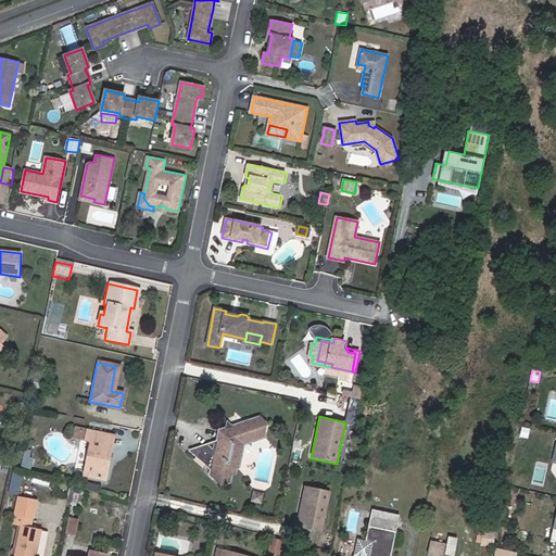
[(222,429),(220,437),(219,442),(215,443),(213,456),(201,459),(210,469),(210,472),(218,482),(224,480),(226,474),(229,472),(230,469),(234,468),(239,443),(262,437),(265,425),(258,419),(222,429)]
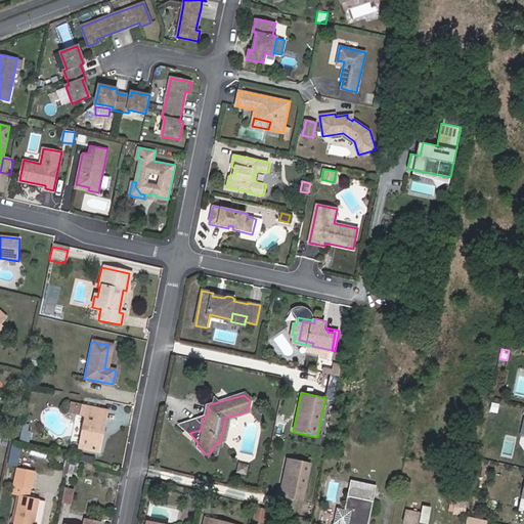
[(257,399),(255,405),(264,415),(268,413),(269,407),(260,398),(257,399)]
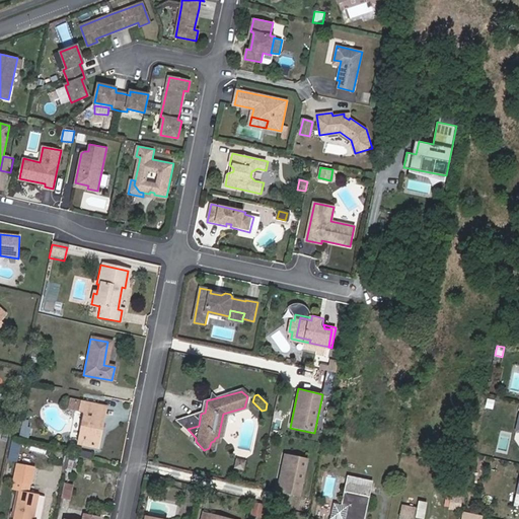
[(78,443),(97,447),(104,416),(99,415),(100,406),(81,402),(79,411),(84,412),(78,443)]
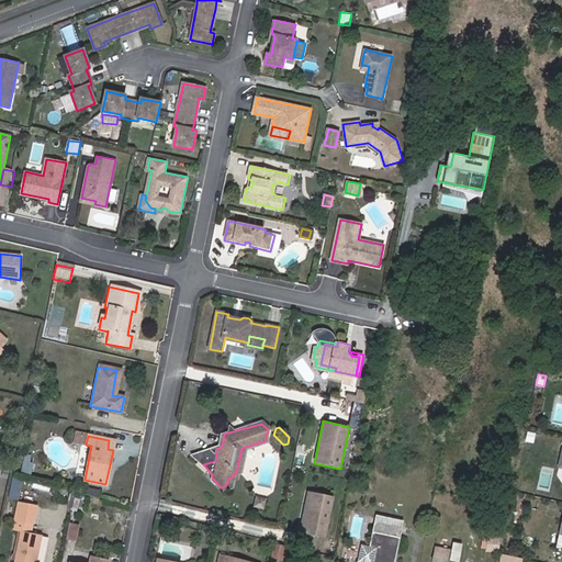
[(222,447),(223,441),(190,450),(203,464),(215,461),(217,448),(222,447)]
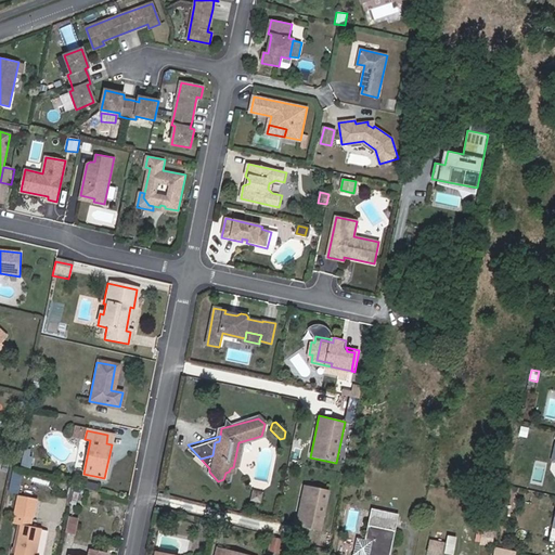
[(21,466),(29,469),(34,454),(25,451),(21,466)]
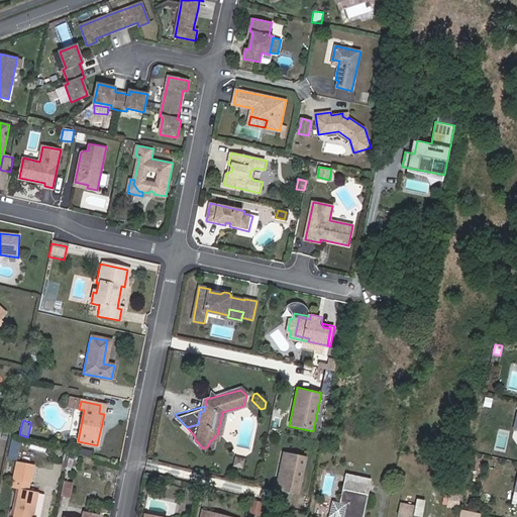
[(11,438),(8,459),(17,460),(20,440),(11,438)]
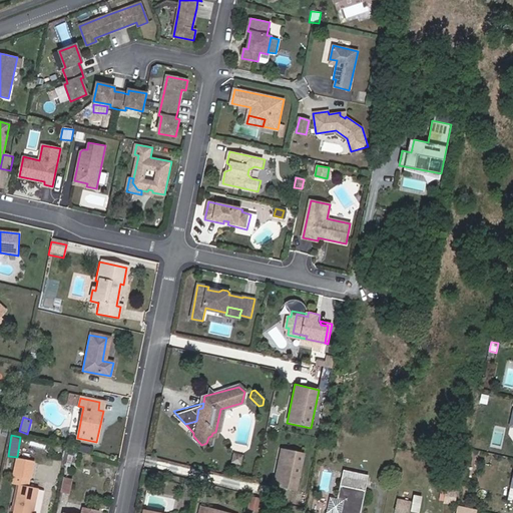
[(80,445),(78,452),(89,454),(90,448),(80,445)]
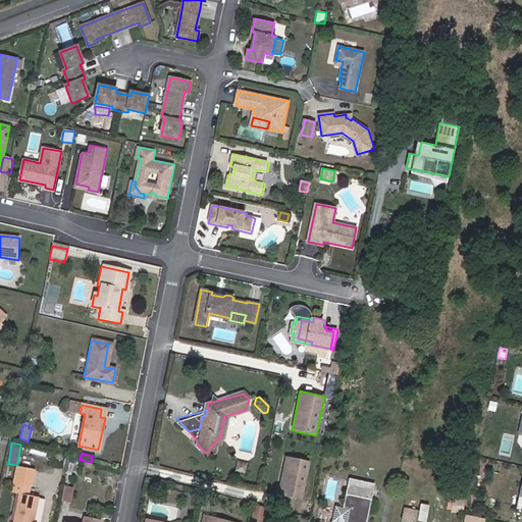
[(310,461),(285,456),(276,494),(302,500),(310,461)]
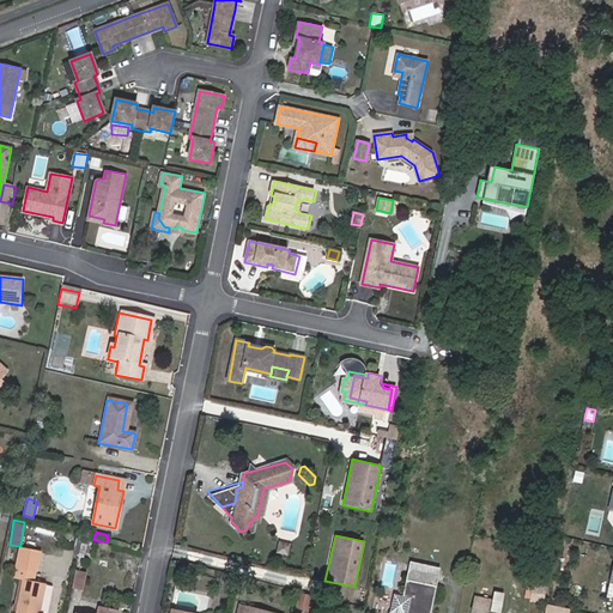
[(275,553),(289,556),(290,544),(278,541),(275,553)]
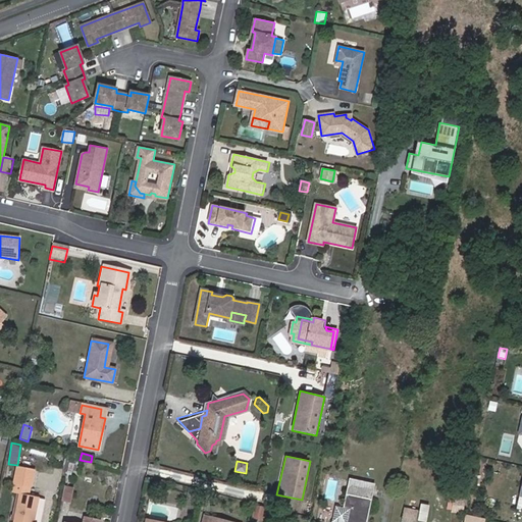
[(34,521),(40,498),(31,496),(36,469),(16,466),(11,492),(19,494),(13,521),(34,521)]
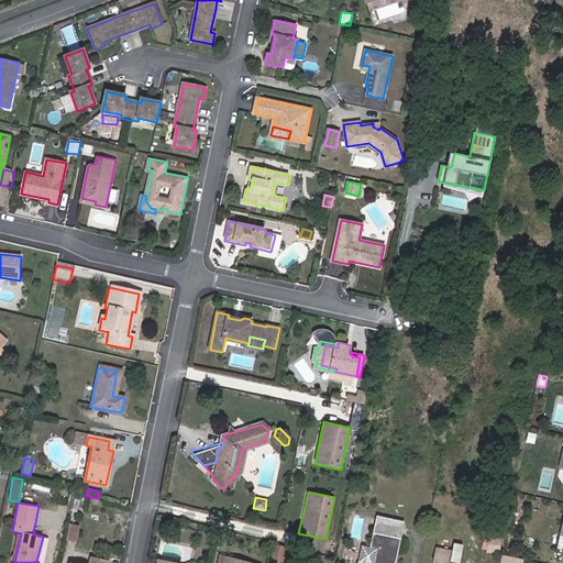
[(395,562),(404,522),(376,517),(370,548),(362,547),(357,562),(395,562)]
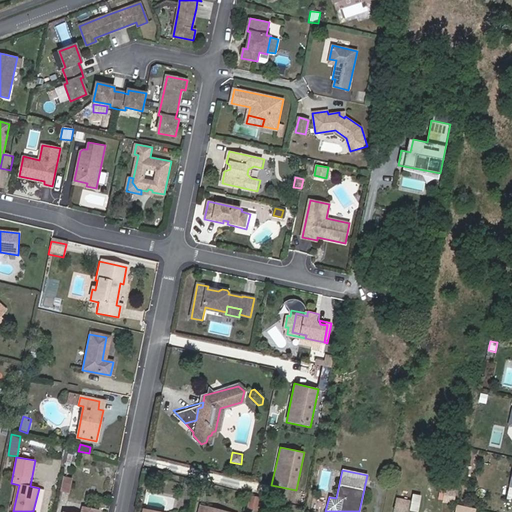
[(70,493),(73,479),(63,477),(60,491),(70,493)]
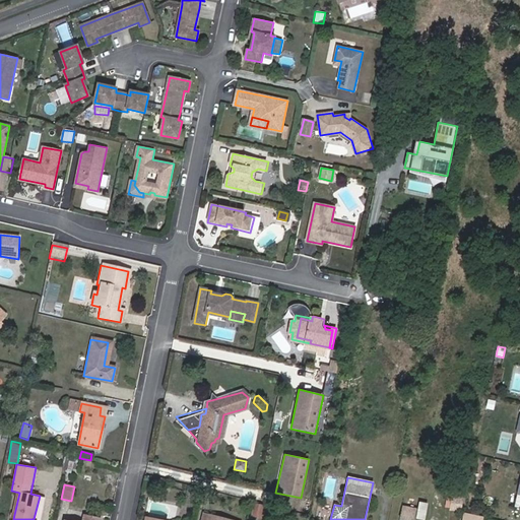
[(462,499),(453,498),(452,508),(461,509),(462,499)]
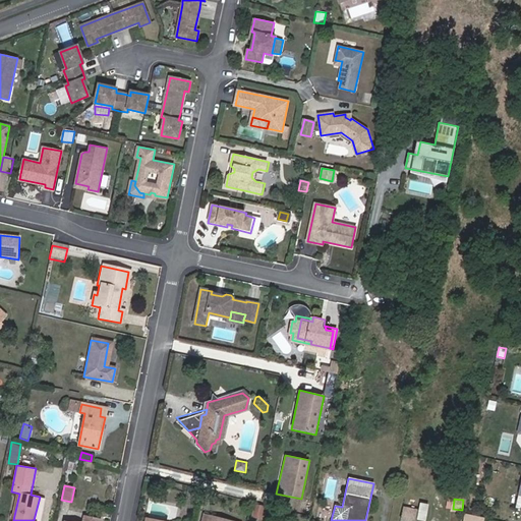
[(419,520),(424,520),(428,505),(419,503),(415,520),(419,520)]
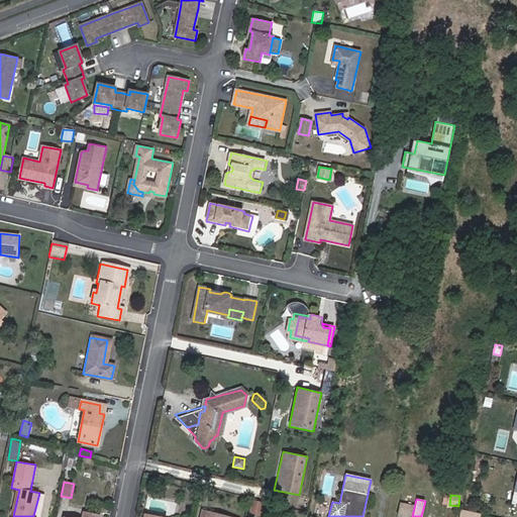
[(260,515),(263,503),(252,501),(250,513),(260,515)]
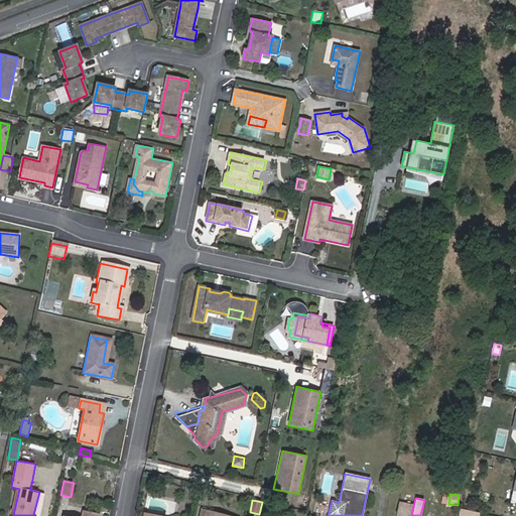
[(410,515),(413,505),(401,503),(398,515),(403,515),(410,515)]
